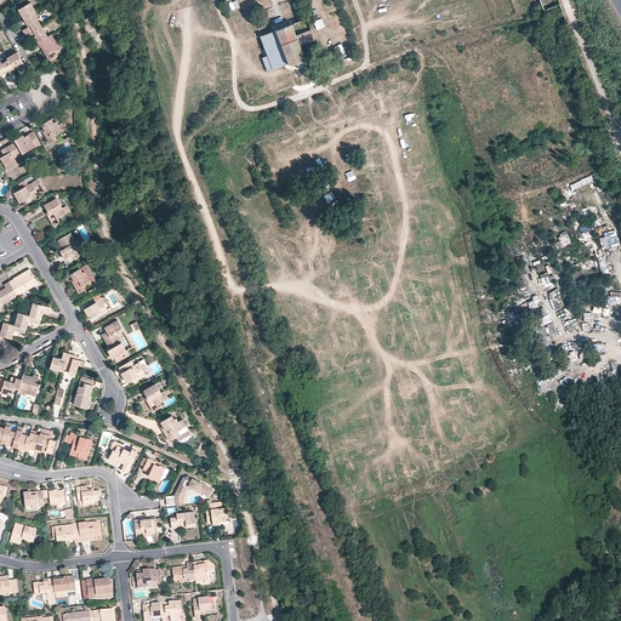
[(24,20),(34,13),(36,12),(30,3),(18,10),(24,20)]
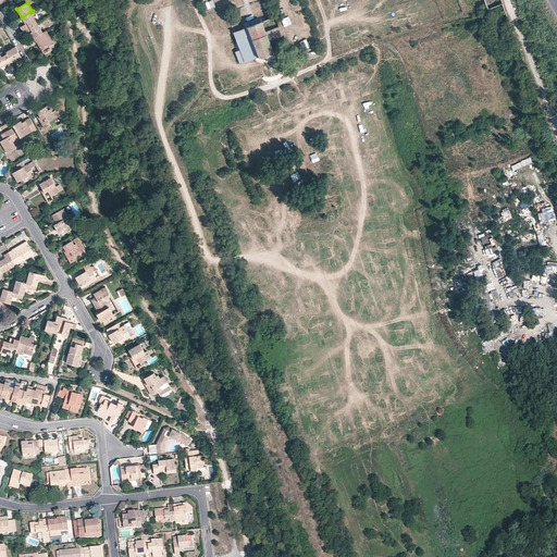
[(436,7),(428,9),(430,16),(438,14),(436,7)]
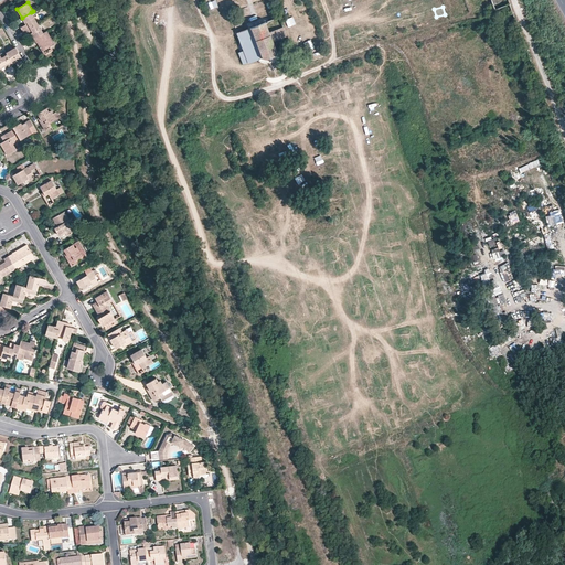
[(258,10),(260,18),(268,16),(266,8),(258,10)]
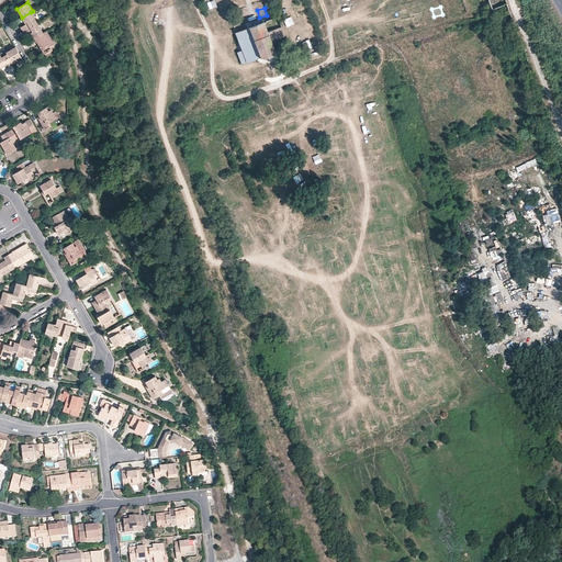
[(380,11),(371,14),(374,23),(382,20),(380,11)]
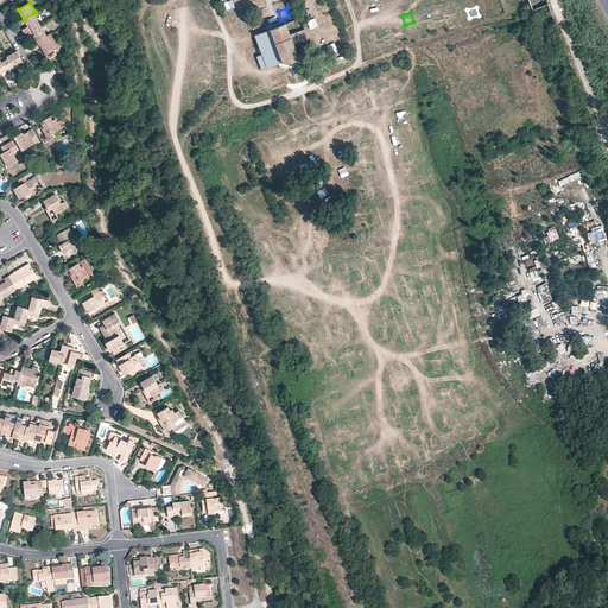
[(33,13),(24,19),(26,24),(29,23),(30,25),(27,26),(23,30),(24,32),(40,24),(33,13)]
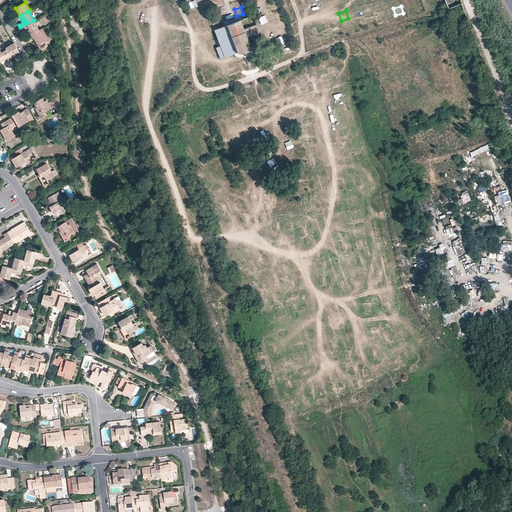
[(224,21),(231,18),(228,11),(221,14),(224,21)]
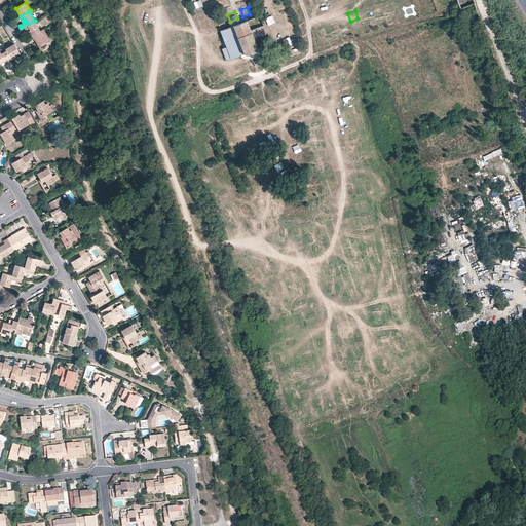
[(389,13),(382,15),(384,23),(391,21),(389,13)]
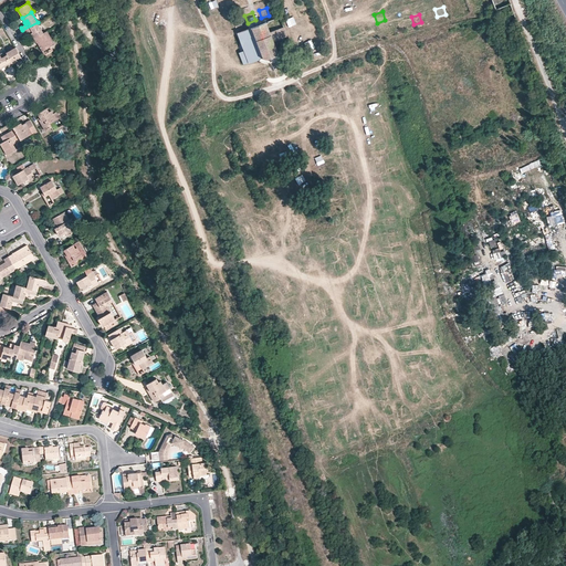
[(368,17),(360,20),(364,28),(371,24),(368,17)]
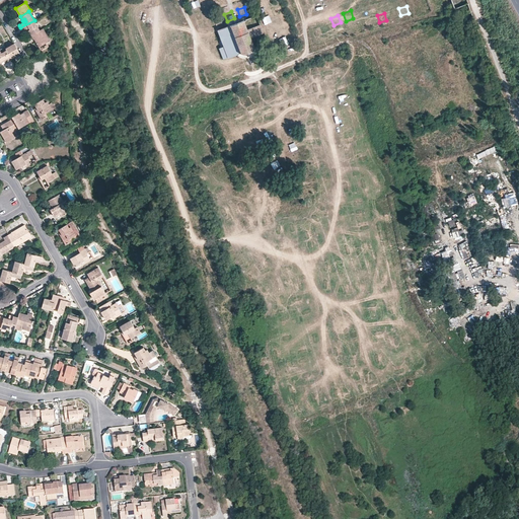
[(363,19),(366,26),(373,23),(369,16),(363,19)]
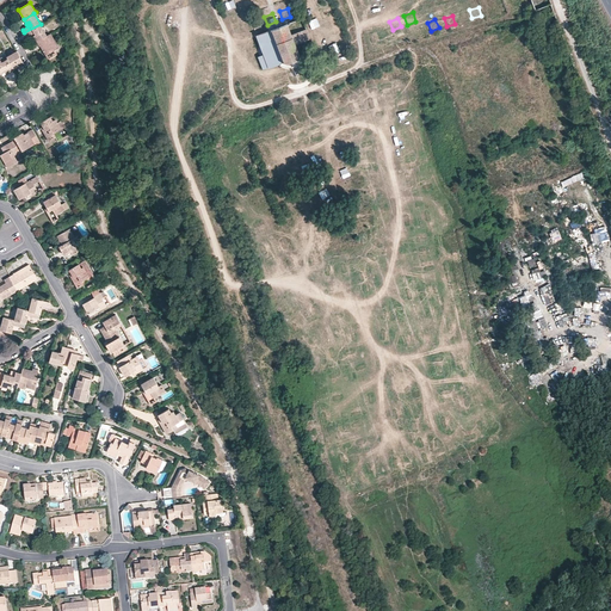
[(47,35),(41,24),(24,32),(26,37),(32,34),(34,32),(35,35),(34,36),(37,42),(47,35)]
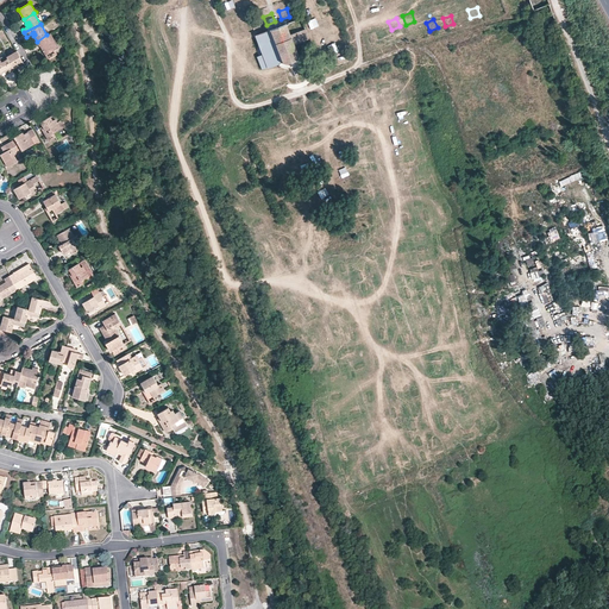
[(296,64),(301,60),(294,45),(311,38),(306,29),(292,36),(288,27),(272,33),(286,66),(289,67),(294,66),(296,64)]
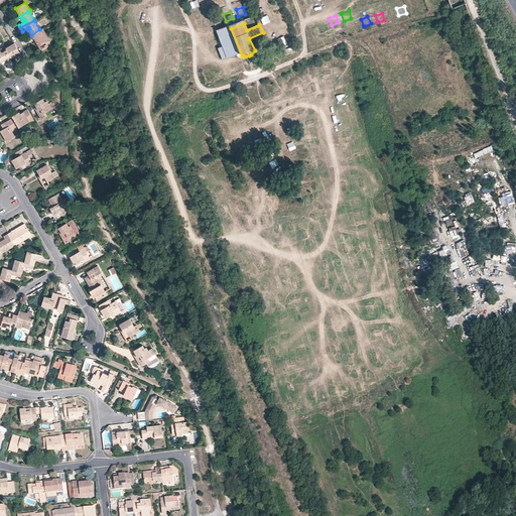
[(354,23),(347,24),(348,32),(356,30),(354,23)]
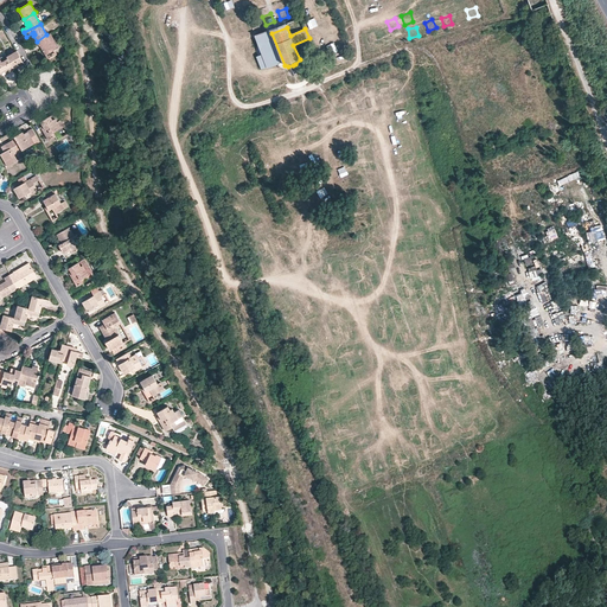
[(51,33),(46,34),(37,42),(39,45),(40,45),(45,55),(58,48),(57,45),(51,33)]
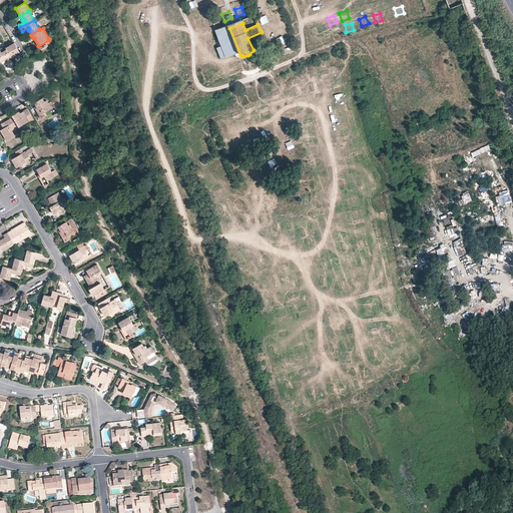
[(320,29),(313,32),(315,40),(323,37),(320,29)]
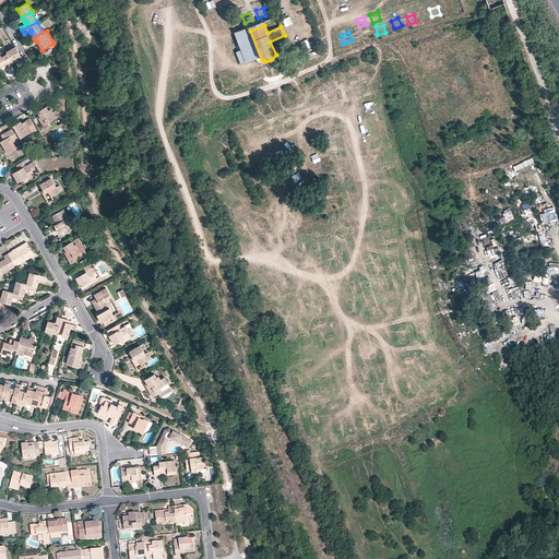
[(22,58),(15,46),(7,51),(8,54),(13,62),(22,58)]
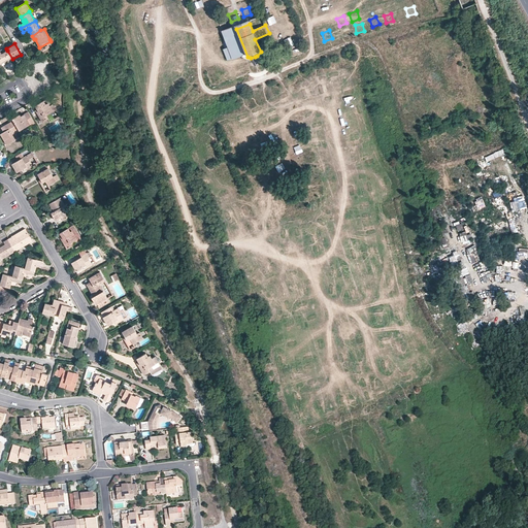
[(2,53),(0,50),(0,62),(0,63),(7,60),(8,61),(12,59),(7,51),(2,53)]
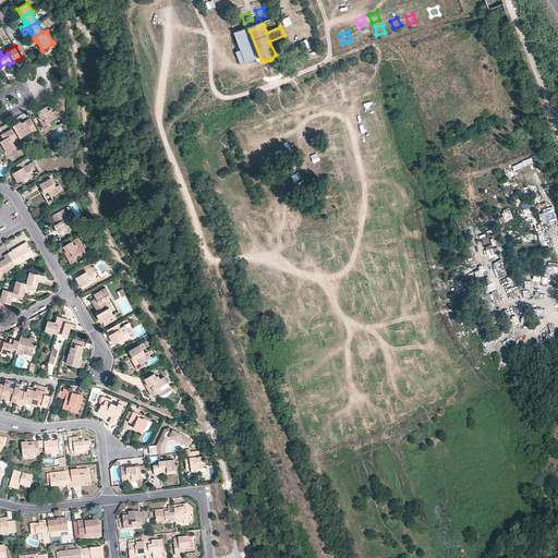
[(370,93),(361,95),(363,102),(372,100),(370,93)]
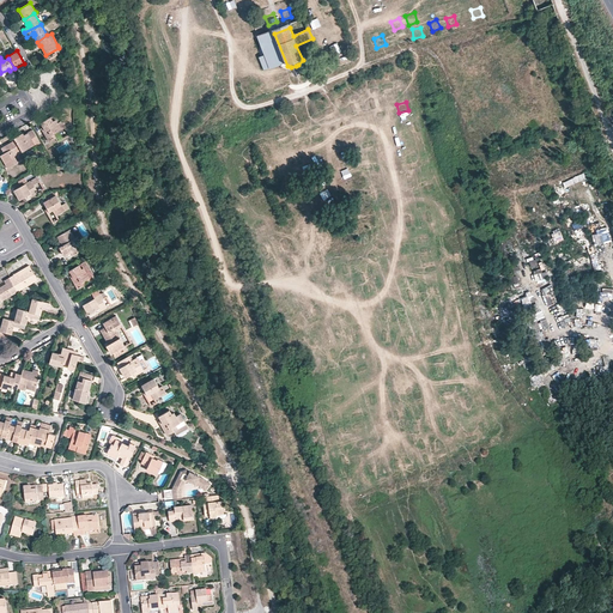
[(346,105),(339,109),(343,119),(351,115),(346,105)]
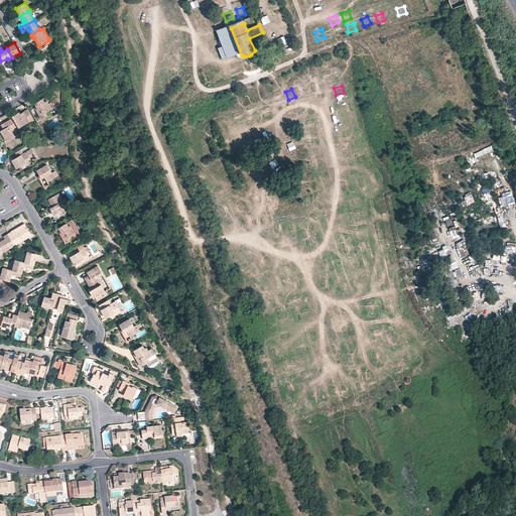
[(42,98),(34,103),(36,107),(35,108),(41,119),(47,116),(45,112),(55,107),(52,101),(53,101),(49,95),(43,98),(42,98)]
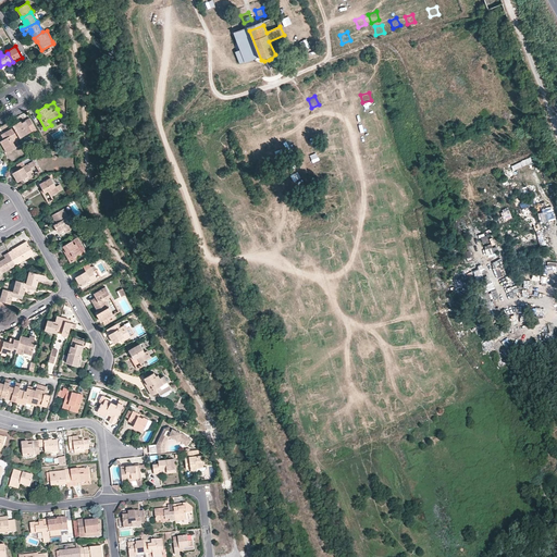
[(299,103),(292,106),(295,114),(302,111),(299,103)]
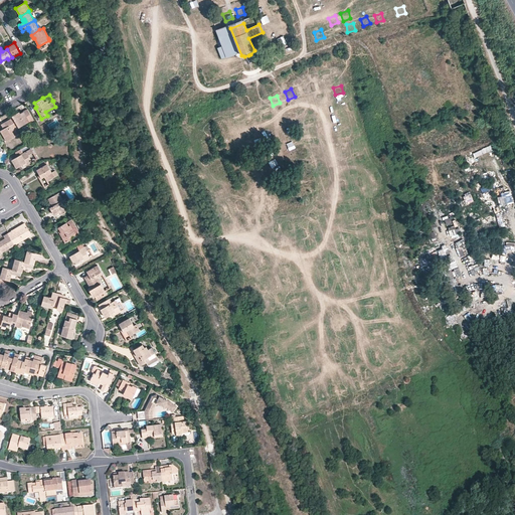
[(323,106),(330,104),(328,97),(321,99),(323,106)]
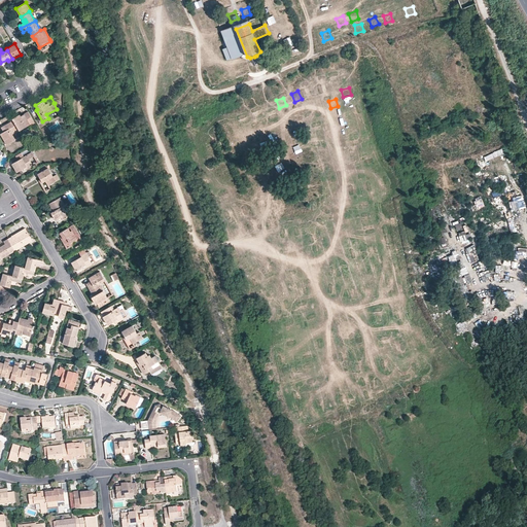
[(257,108),(250,111),(253,118),(260,116),(257,108)]
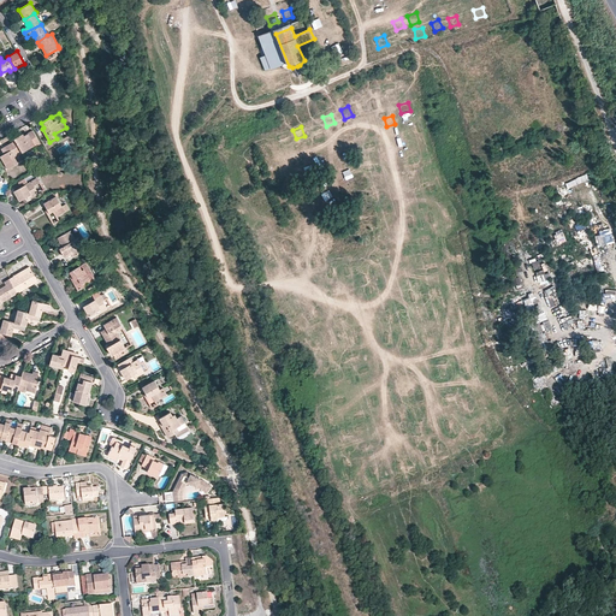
[(21,135),(15,138),(22,152),(40,142),(33,130),(24,136),(22,137),(21,135)]
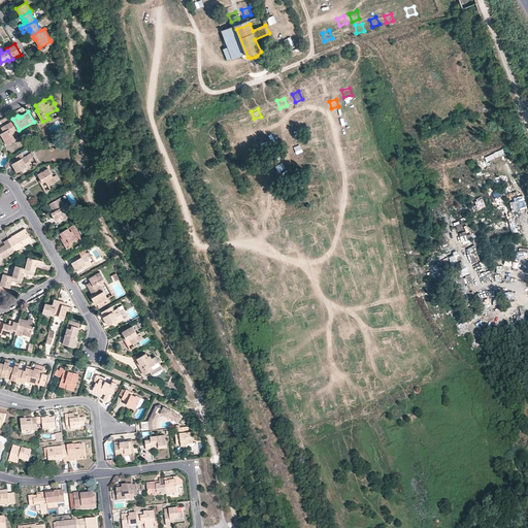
[(309,113),(310,121),(319,119),(317,111),(309,113)]
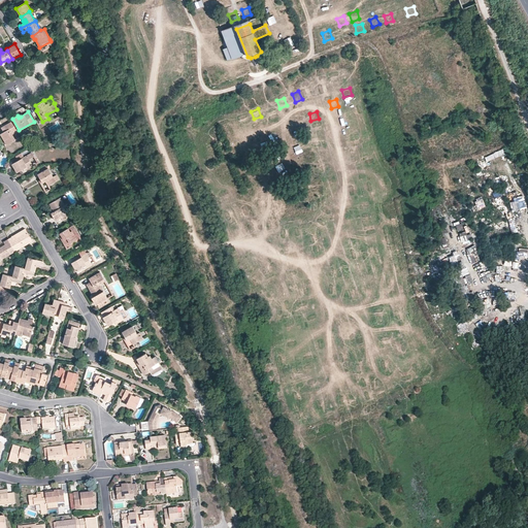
[(333,117),(335,125),(343,123),(341,114),(333,117)]
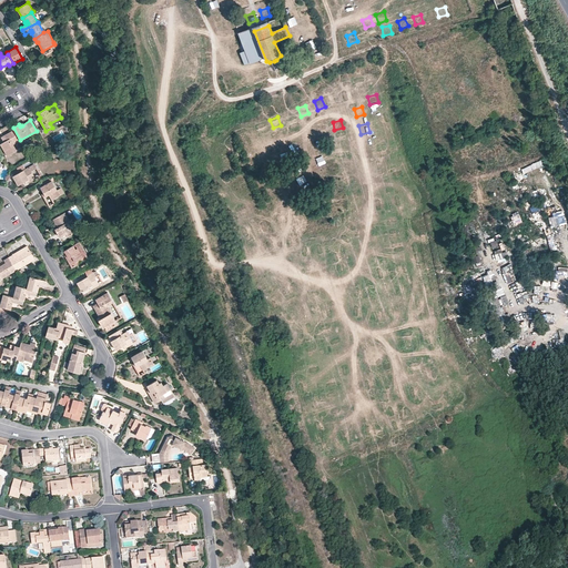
[(256,140),(264,137),(261,128),(253,131),(256,140)]
